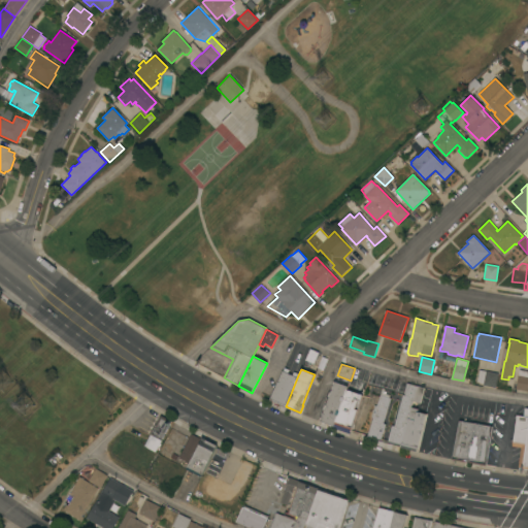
[(496,388),(483,385),(484,384),(476,382),(480,369),(499,373),(496,388)]
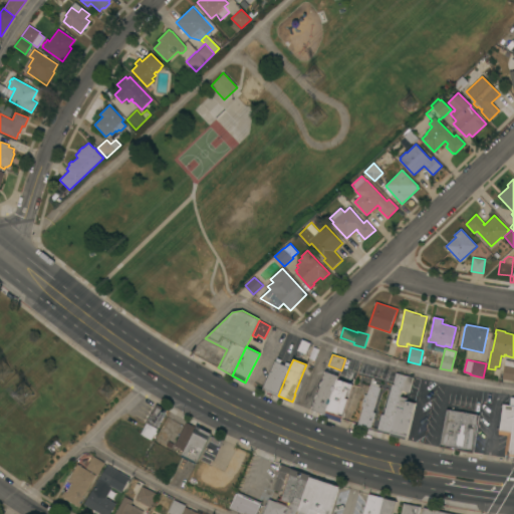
[(506,359),(513,360),(513,380),(502,378),(506,359)]
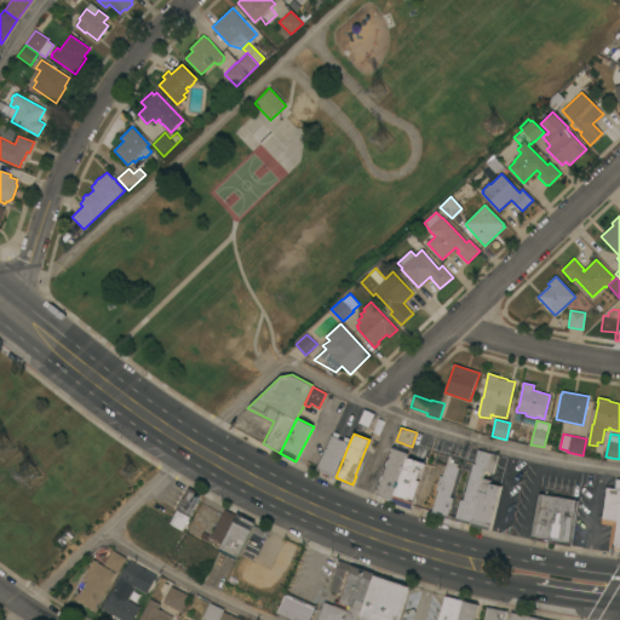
[(336,477),(316,470),(332,435),(340,440),(342,437),(350,441),(336,477)]
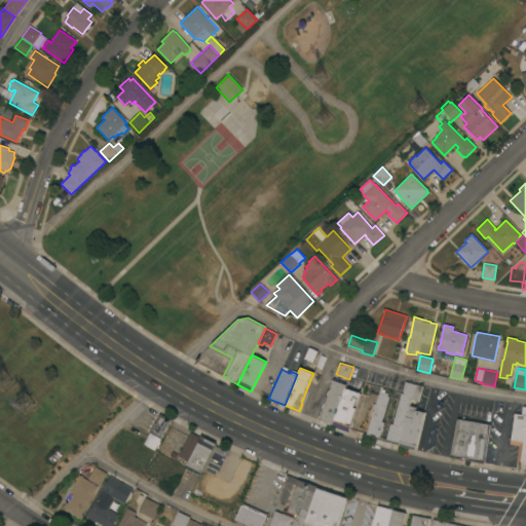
[(320,419),(334,380),(347,385),(346,387),(333,423),(320,419)]
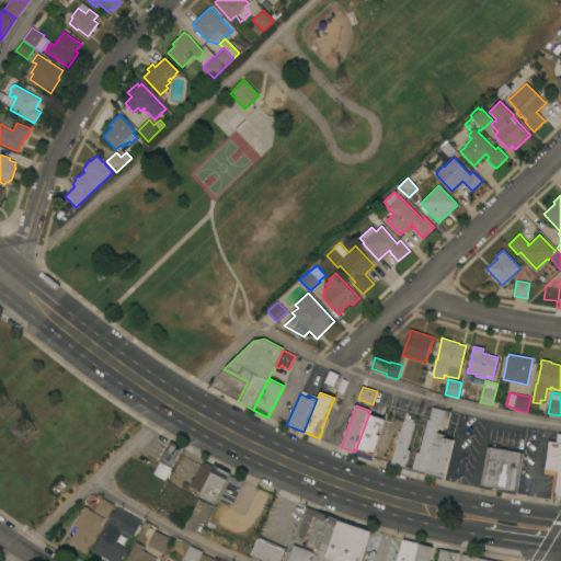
[(426,474),(411,471),(416,453),(420,453),(427,420),(430,420),(432,407),(443,410),(438,426),(437,433),(426,474)]
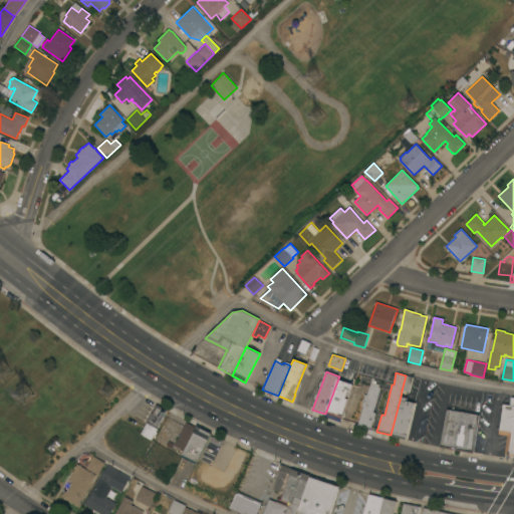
[(406,375),(413,377),(409,394),(406,393),(406,392),(402,391),(406,375)]
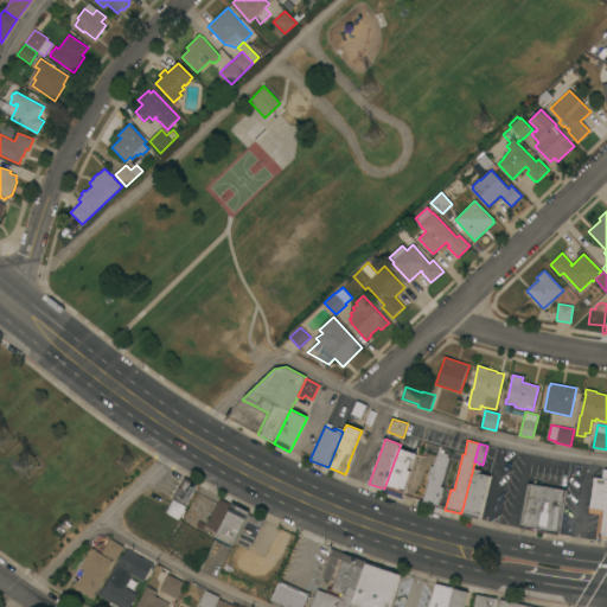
[(400,447),(416,454),(402,498),(383,492),(384,489),(400,447)]
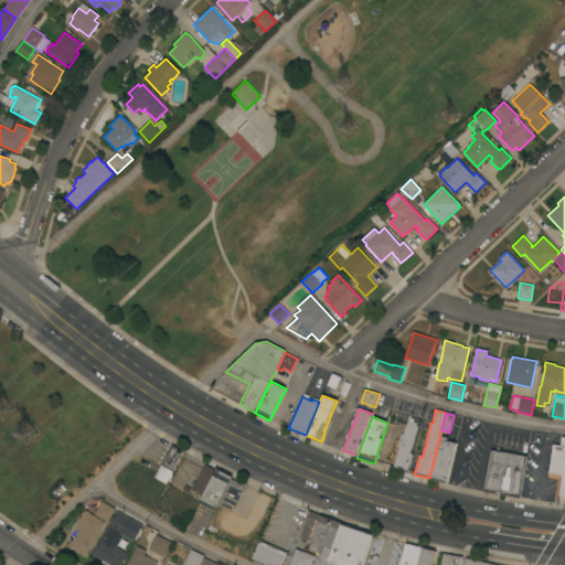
[(394,428),(397,420),(407,423),(404,432),(394,428)]
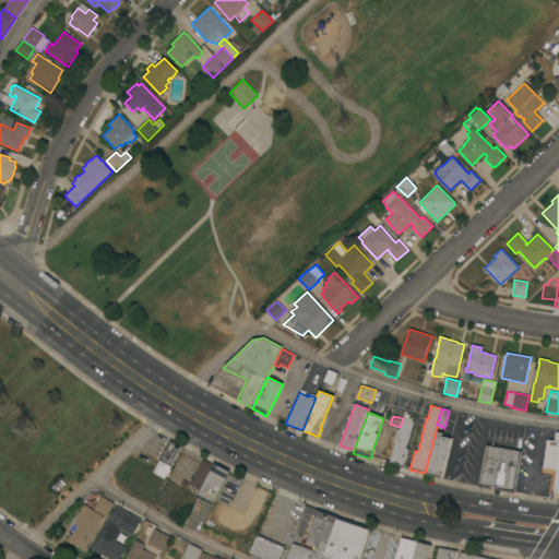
[(403,418),(414,421),(406,448),(408,449),(403,467),(389,463),(395,442),(393,441),(396,429),(399,429),(400,427),(403,418)]
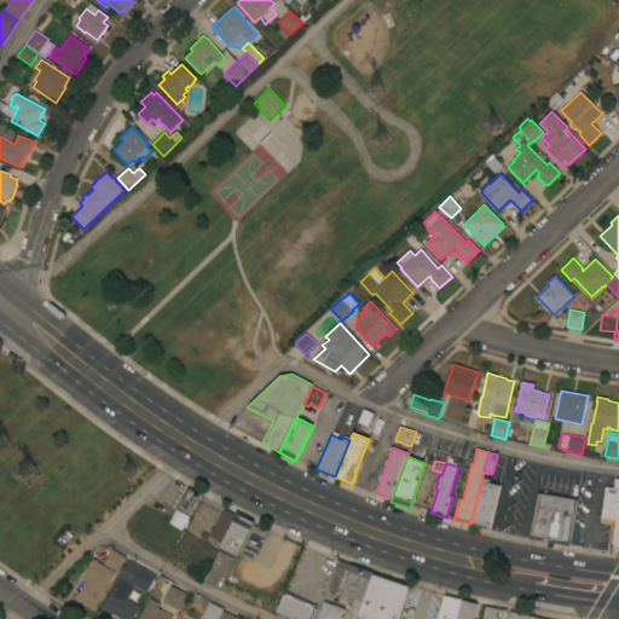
[(491,479),(490,484),(499,486),(489,530),(469,525),(470,524),(482,478),(491,479)]
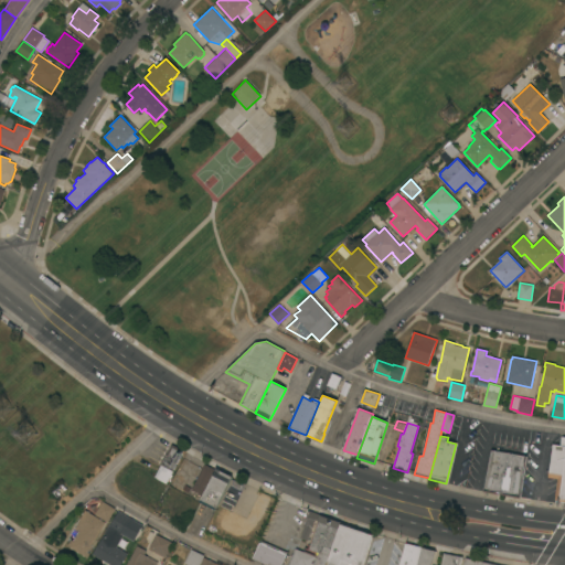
[(564,437),(564,502),(558,501),(558,500),(555,500),(557,479),(547,478),(548,473),(553,445),(561,446),(562,437),(564,437)]
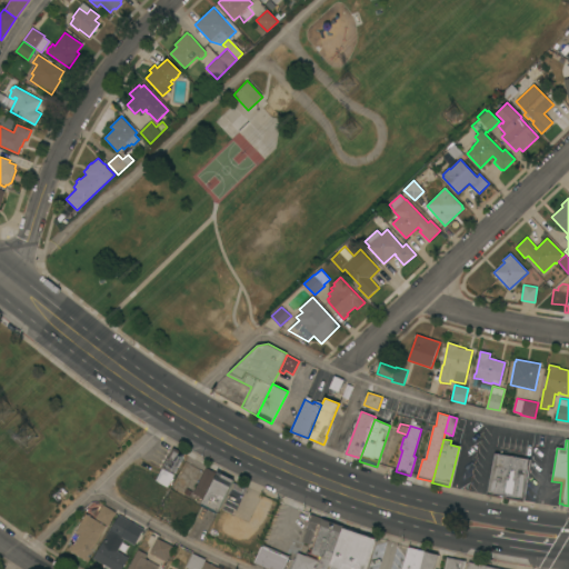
[(156,481),(173,448),(185,453),(173,475),(175,475),(168,488),(156,481)]
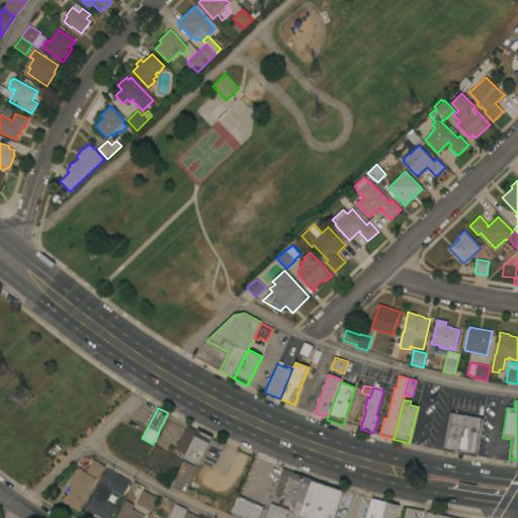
[(450,412),(483,419),(476,457),(443,451),(450,412)]
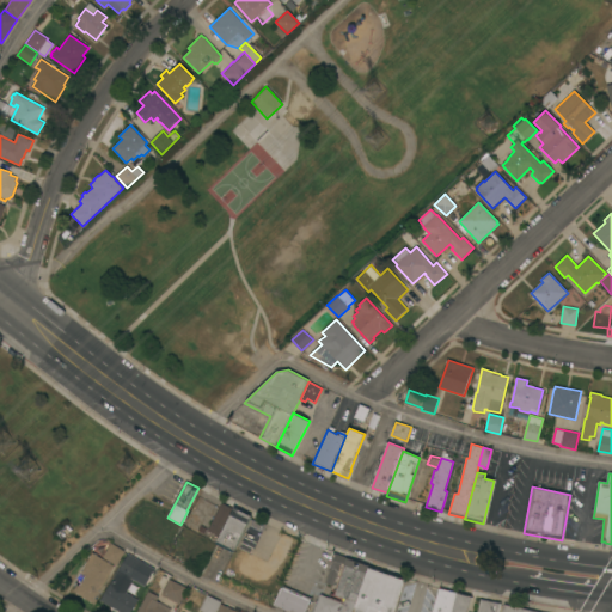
[(220,537),(208,531),(221,503),(234,509),(220,537)]
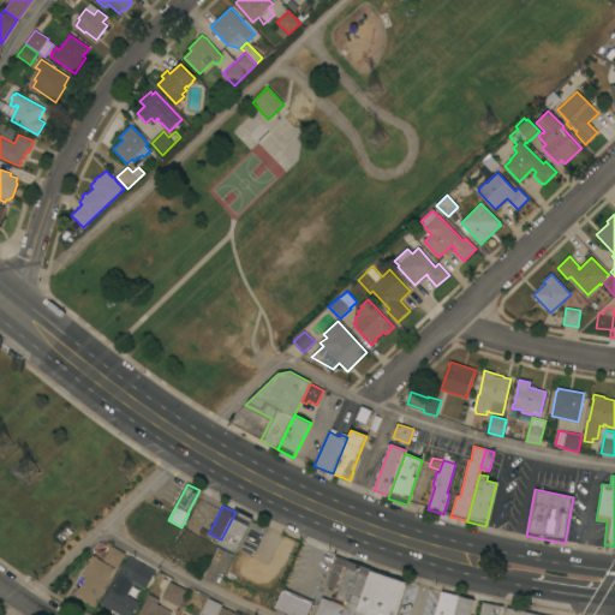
[(236,511),(252,519),(234,555),(218,547),(221,539),(236,512),(236,511)]
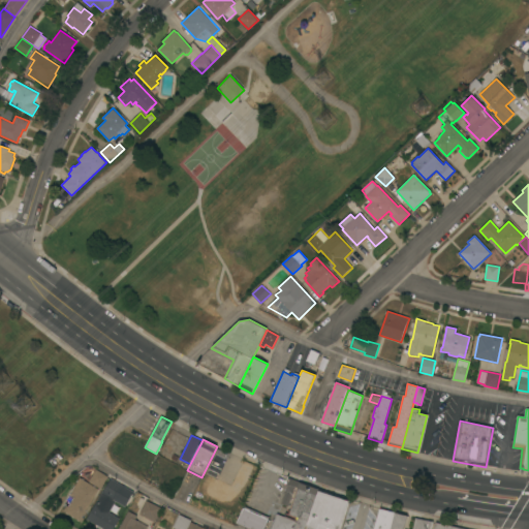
[(96,469),(109,476),(101,489),(89,481),(96,469)]
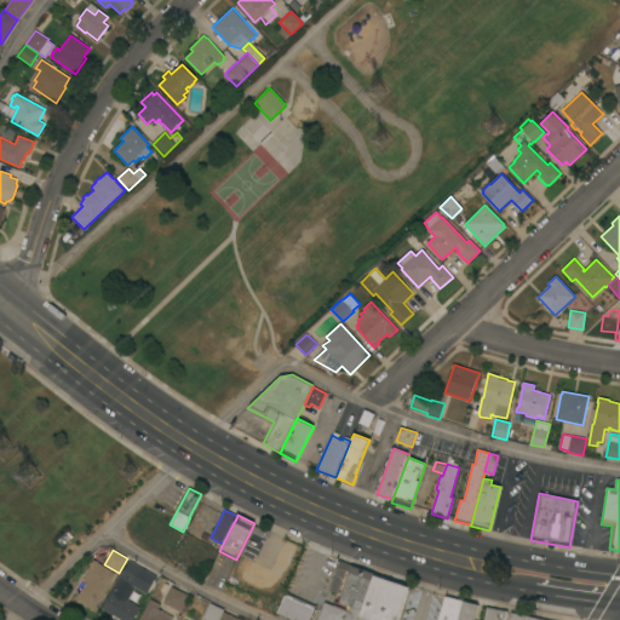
[(116,573),(97,607),(98,608),(96,612),(76,601),(79,598),(78,597),(80,593),(81,593),(89,580),(84,577),(93,560),(116,573)]
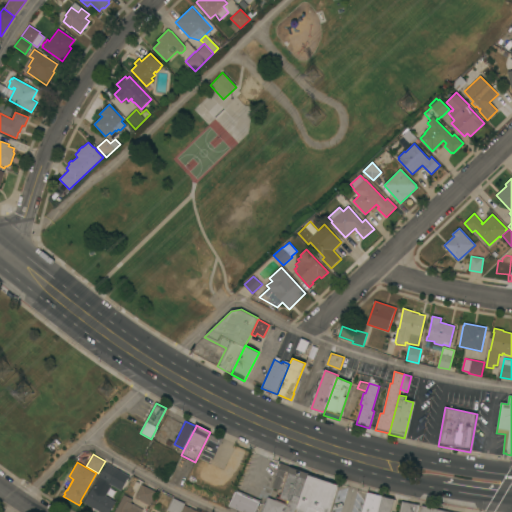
[(295,511),(261,511),(267,497),(285,504),(281,511),(282,511),(288,500),(279,497),(287,473),(287,472),(287,471),(285,470),(278,489),(271,487),(275,475),(274,475),(279,462),(289,466),(308,473),(308,474),(297,509),(295,511)]
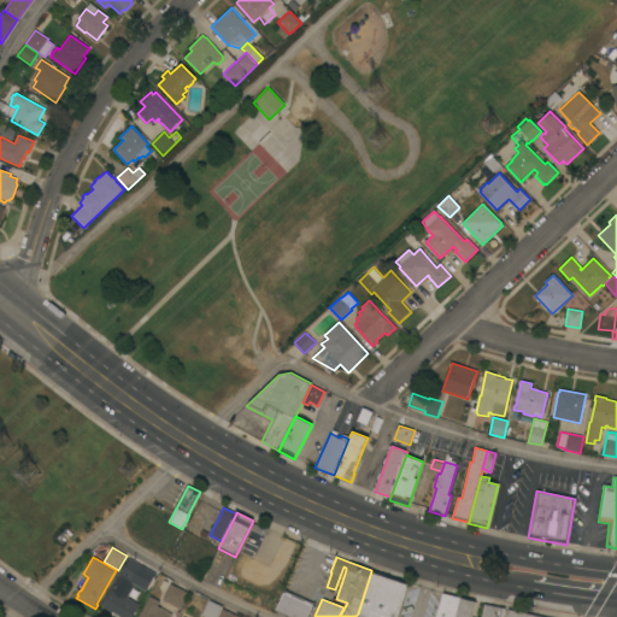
[(122,616),(101,605),(129,558),(157,574),(146,591),(135,585),(128,598),(140,605),(133,616),(122,616)]
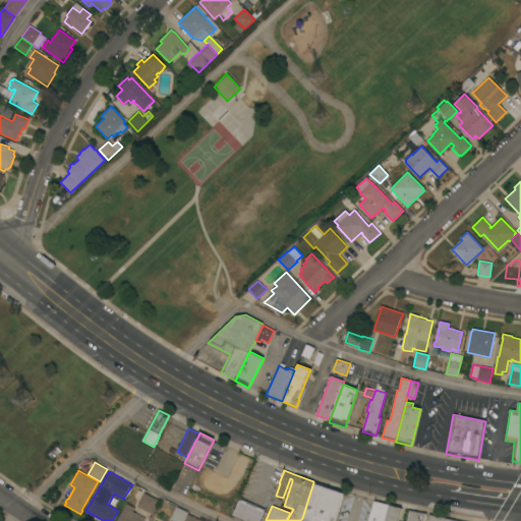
[(313,482),(343,493),(333,520),(312,520),(302,518),(313,482)]
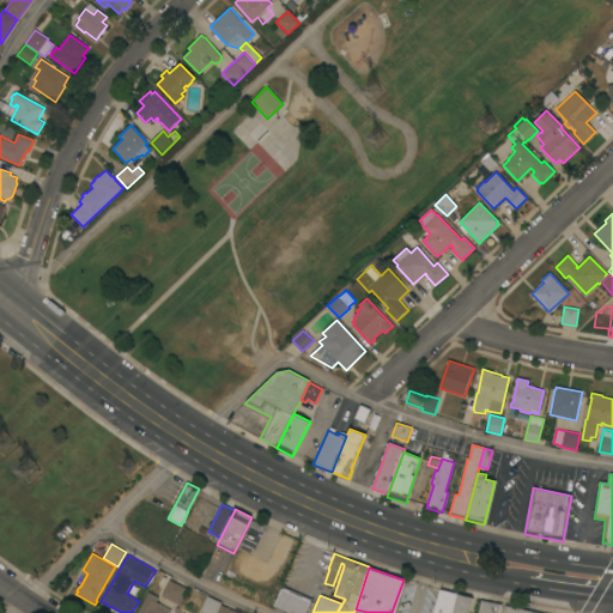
[(169,580),(187,589),(180,605),(162,595),(169,580)]
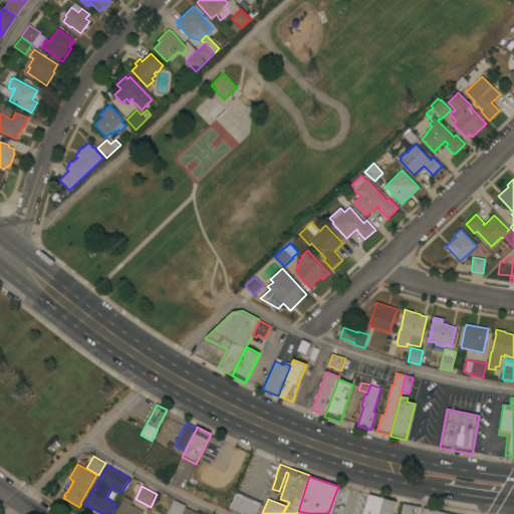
[(237,492),(261,502),(256,513),(247,513),(245,513),(244,513),(230,508),(237,492)]
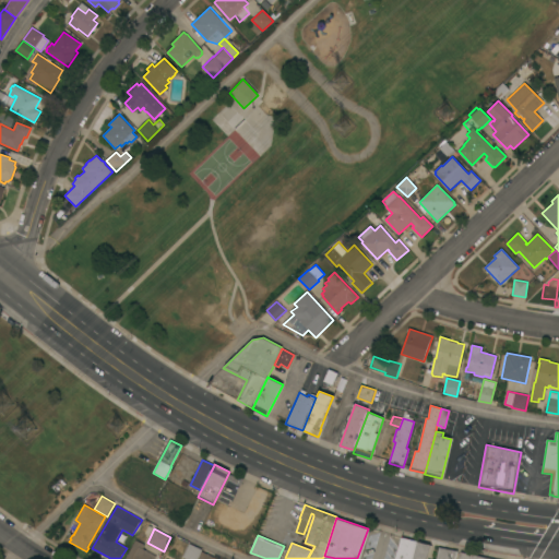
[(395,558),(401,537),(417,542),(413,558),(395,558)]
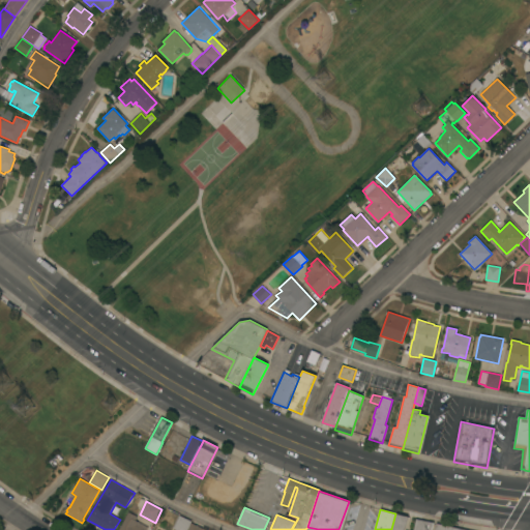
[(118,529),(128,511),(138,517),(136,520),(138,522),(137,525),(143,528),(142,529),(143,529),(118,529)]
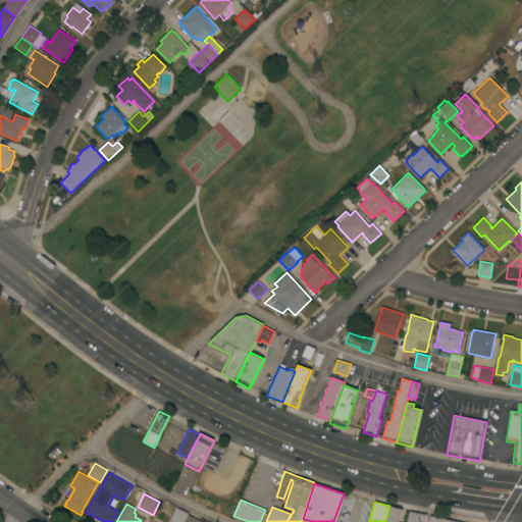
[(385,521),(389,506),(403,509),(399,521),(385,521)]
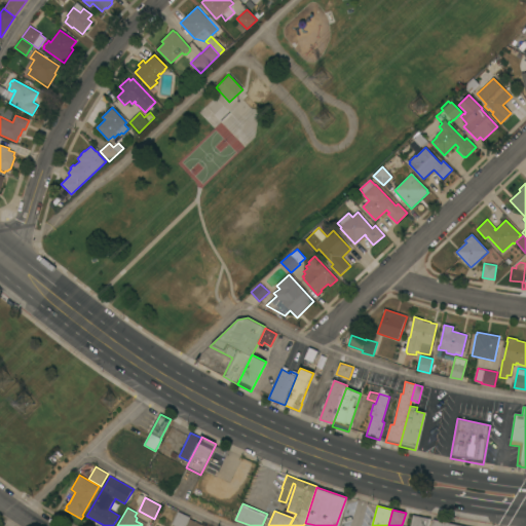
[(176,525),(172,524),(178,512),(190,517),(189,519),(203,525),(176,525)]
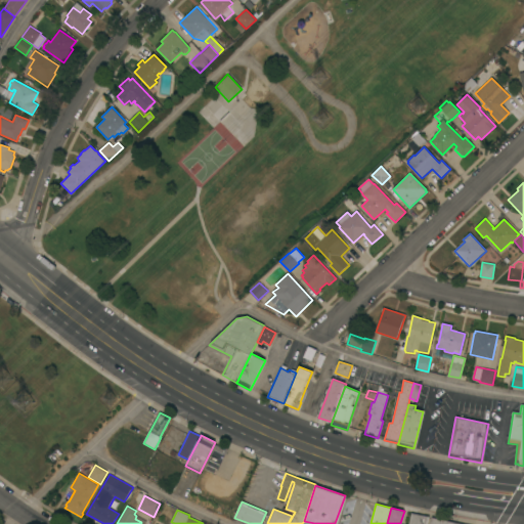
[(408,523),(411,513),(429,517),(427,523),(408,523)]
